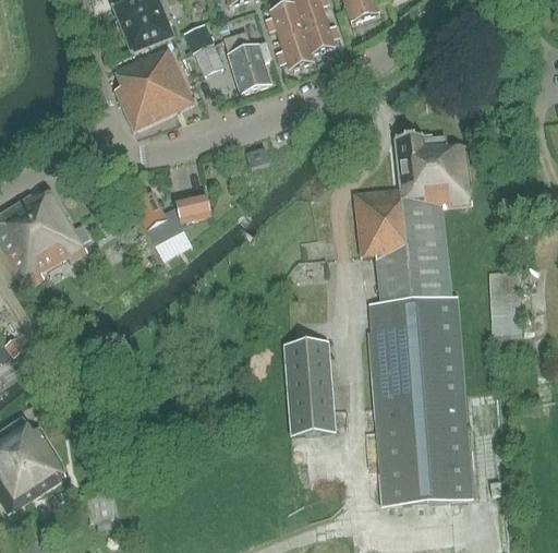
[(132,51),(173,35),(159,0),(123,0),(112,4),(132,51)]
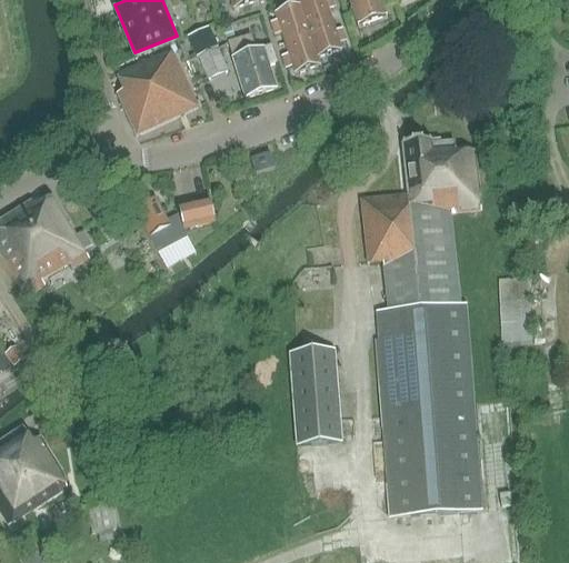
[(299,0),(300,2),(307,24),(331,17),(328,6),(335,3),(333,0),(299,0)]
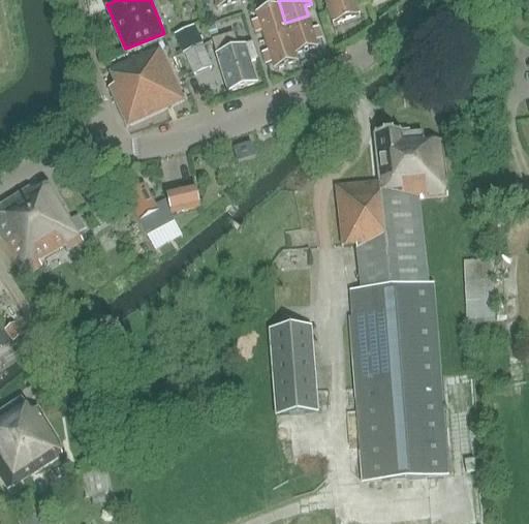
[(325,0),(333,22),(359,13),(354,0),(325,0)]
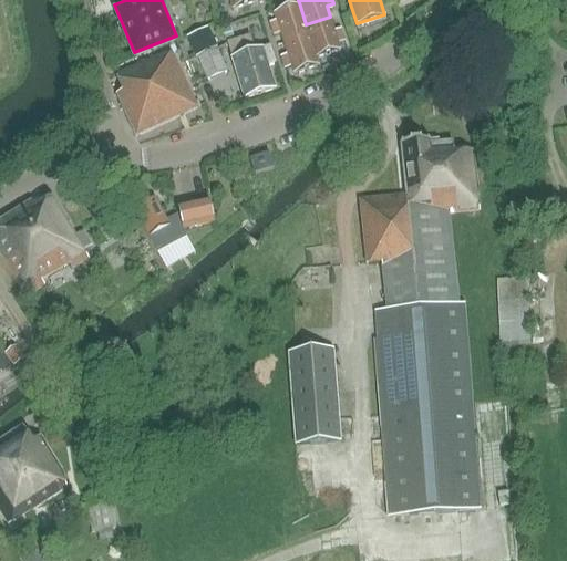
[(281,30),(285,40),(309,32),(306,24),(299,2),(275,10),(277,17),(270,19),(275,32),(281,30)]
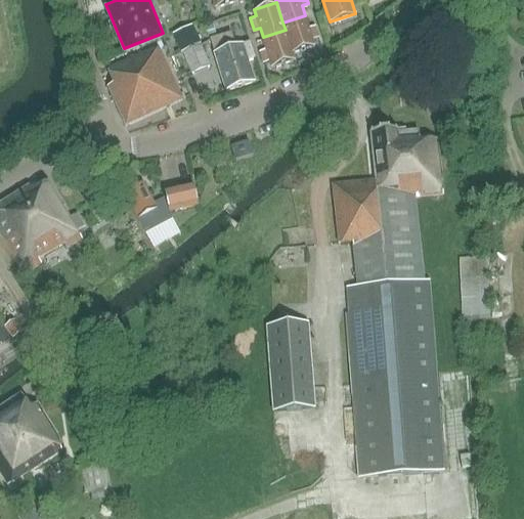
[(308,26),(305,15),(282,23),(286,30),(292,50),(314,43),(312,37),(318,35),(314,24),(308,26)]
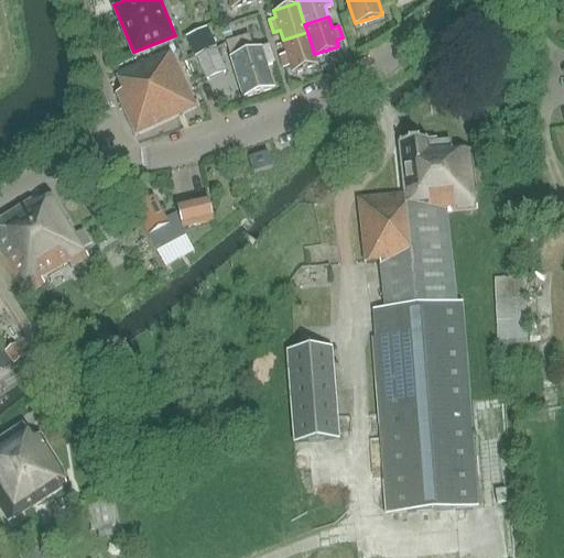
[(215,43),(206,24),(186,33),(195,52),(215,43)]
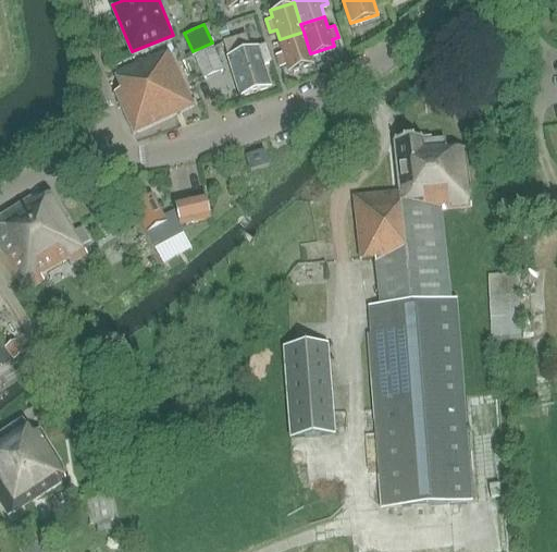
[(262,61),(271,58),(265,41),(250,46),(246,32),(223,38),(227,53),(240,93),(270,83),(262,61)]
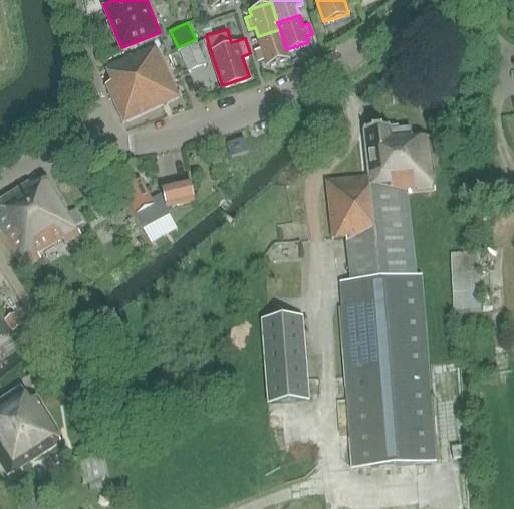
[(286,49),(280,29),(258,36),(261,46),(255,48),(258,59),(264,57),(266,63),(289,56),(286,49)]
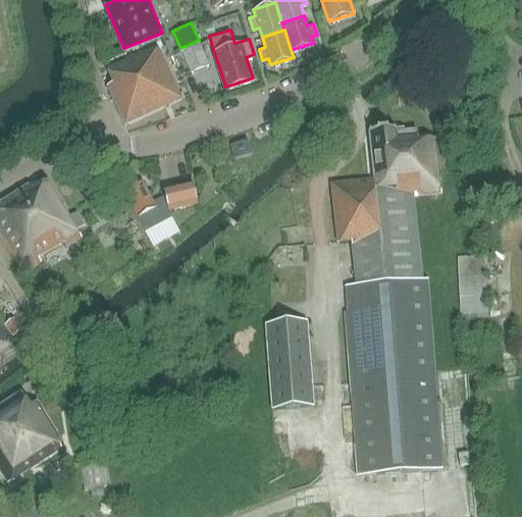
[(208,63),(200,42),(183,49),(191,70),(208,63)]
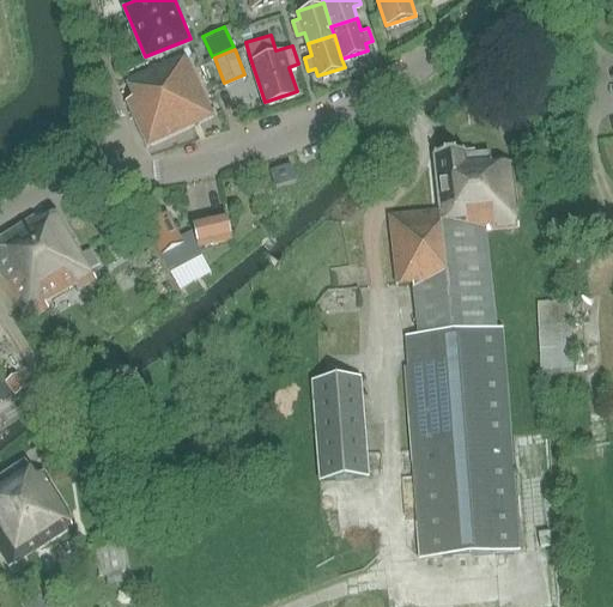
[(147,143),(213,111),(184,52),(126,78),(133,95),(126,98),(147,143)]
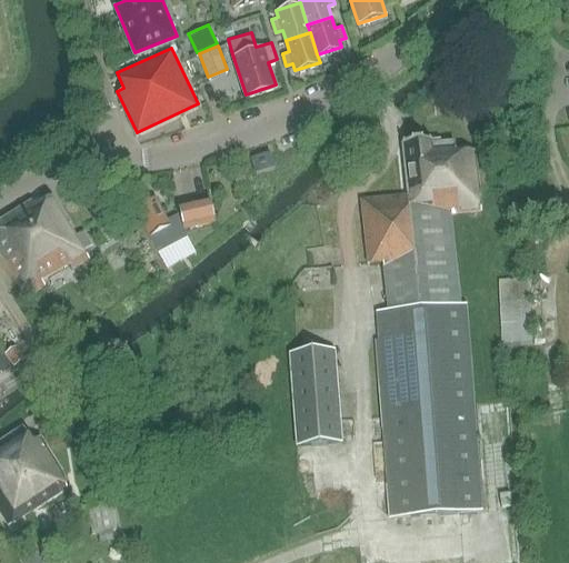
[(465,301),(460,301),(450,210),(481,207),(473,148),(456,150),(455,139),(431,141),(431,137),(402,140),(408,192),(361,197),(367,261),(382,260),(388,308),(377,309),(392,515),(481,508),(465,301)]
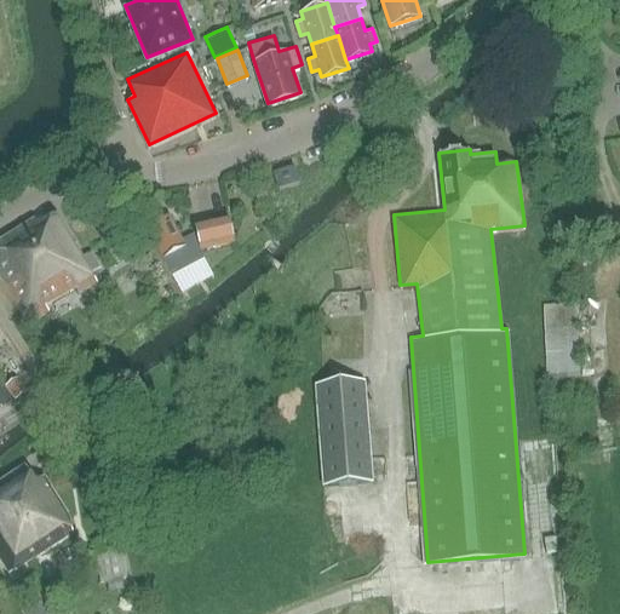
[(619,159),(608,164),(619,199),(619,182),(619,179),(619,178),(619,159)]
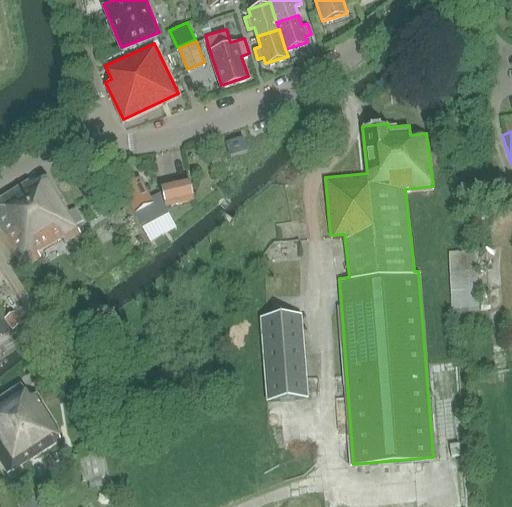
[(230,154),(246,149),(242,136),(226,141),(230,154)]
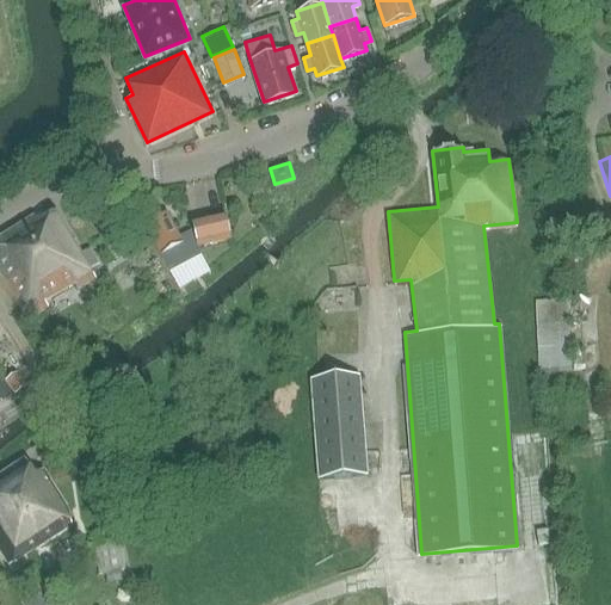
[(48,302),(44,297),(74,279),(78,284),(96,273),(91,266),(98,261),(88,245),(81,249),(55,207),(37,217),(35,214),(0,234),(0,270),(26,315),(48,302)]
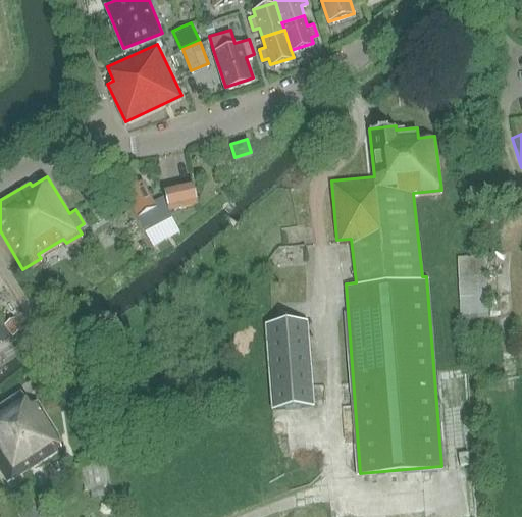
[(169,207),(196,201),(192,181),(163,187),(165,193),(153,199),(142,177),(123,188),(146,229),(171,215),(169,207)]
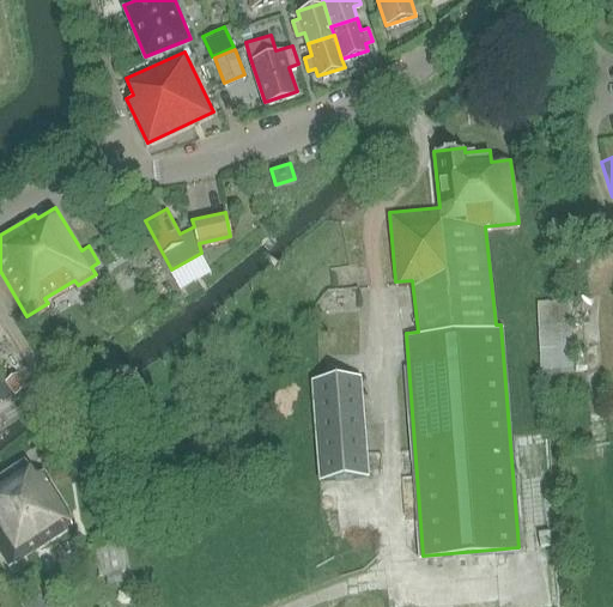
[(528,360),(553,360),(553,332),(528,333),(528,360)]
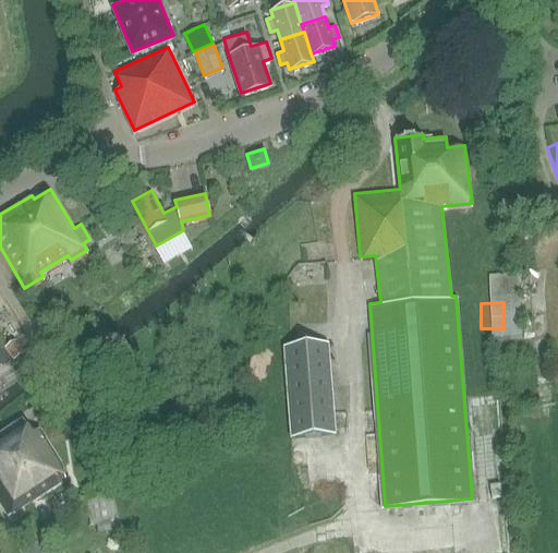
[(328,340),(303,341),(283,344),(291,435),(335,432),(328,340)]
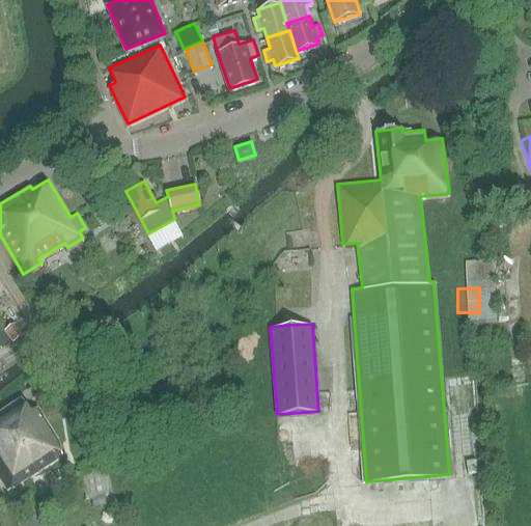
[(21,396),(0,410),(0,418),(35,471),(62,453),(58,439),(37,406),(30,410),(21,396)]
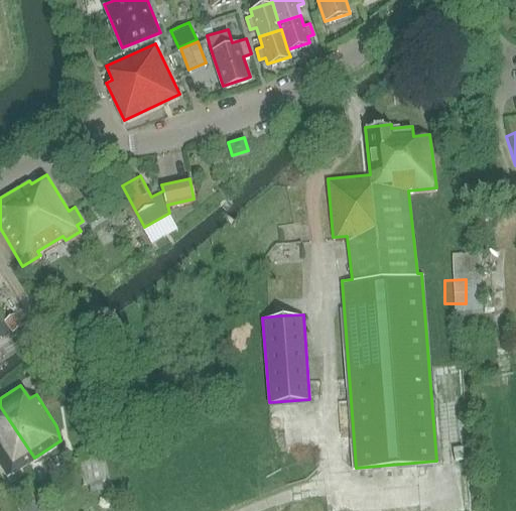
[(0,462),(8,475),(34,458),(0,406),(0,462)]
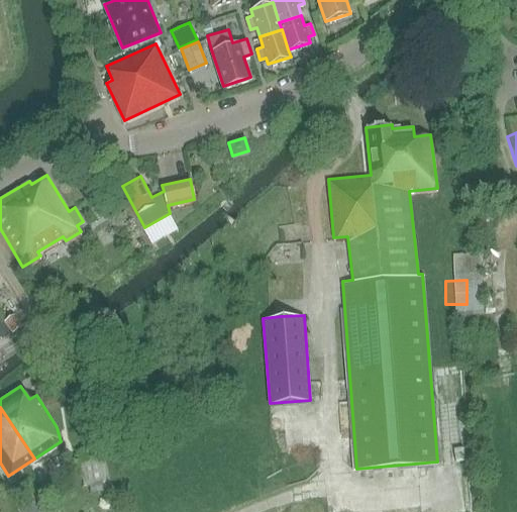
[(105,480),(100,446),(78,449),(84,484),(89,483),(91,491),(102,489),(101,480),(105,480)]
